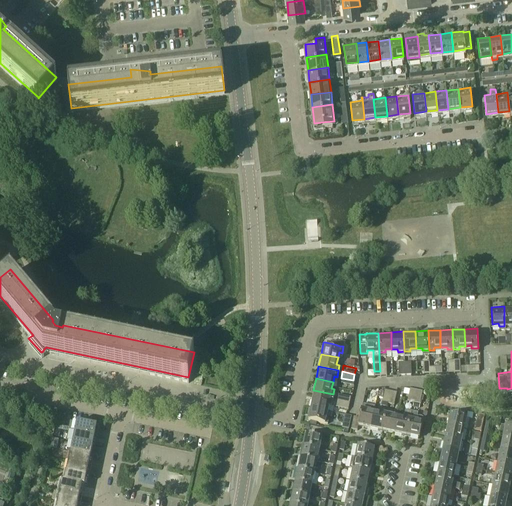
[(410,384),(407,396),(413,397),(416,385),(410,384)]
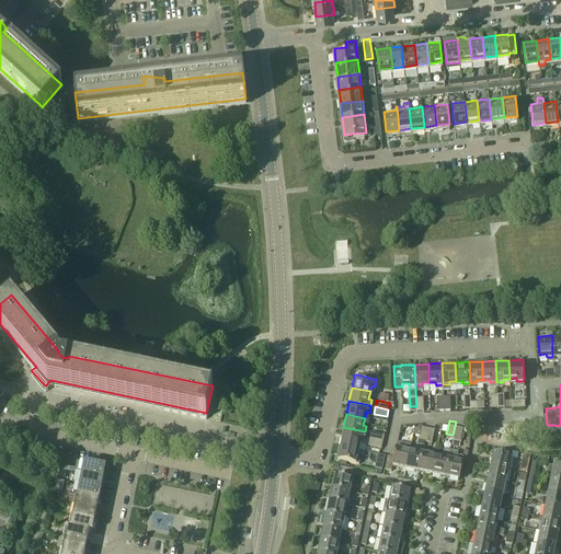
[(418,435),(424,437),(427,423),(421,422),(418,435)]
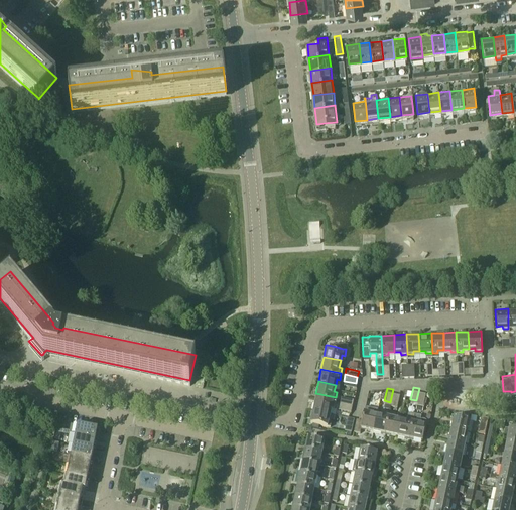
[(419,388),(416,400),(422,402),(425,389),(419,388)]
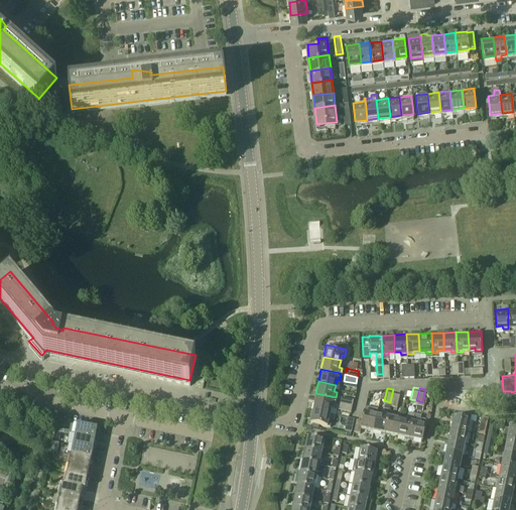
[(393,389),(390,402),(397,403),(399,391),(393,389)]
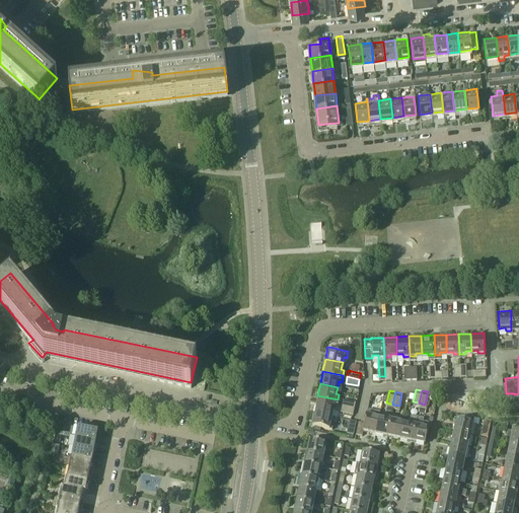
[(343,394),(342,400),(354,404),(356,397),(343,394)]
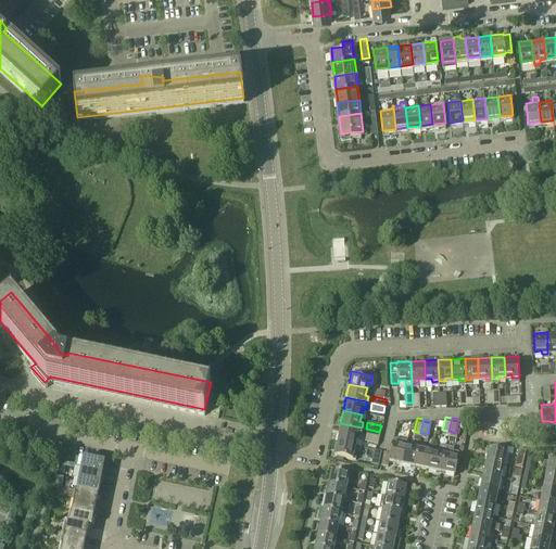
[(340,423),(338,437),(355,441),(357,434),(359,435),(362,428),(340,423)]
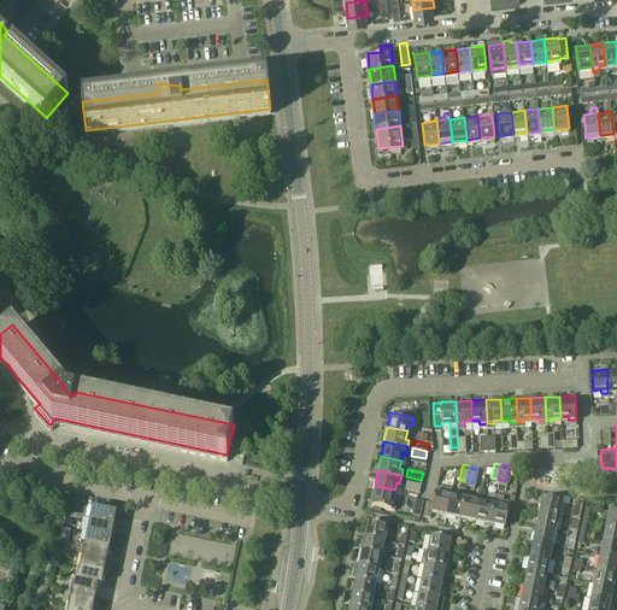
[(404,485),(419,487),(421,480),(406,476),(404,485)]
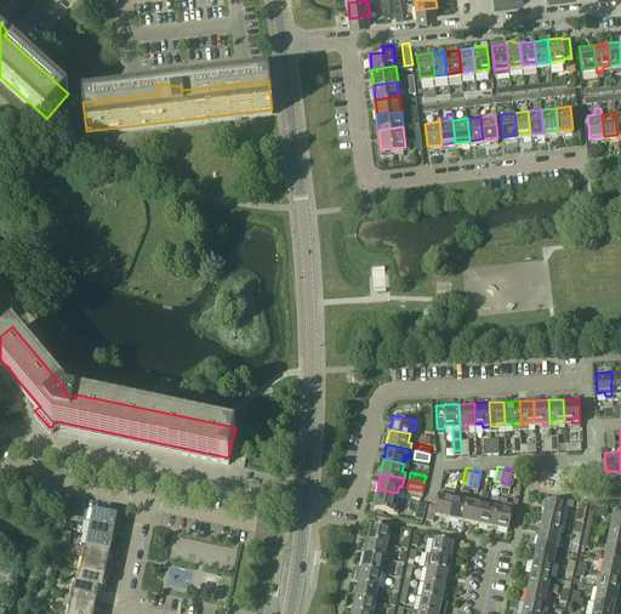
[(428,500),(425,515),(433,516),(434,510),(449,513),(453,493),(445,492),(446,488),(438,487),(436,501),(428,500)]
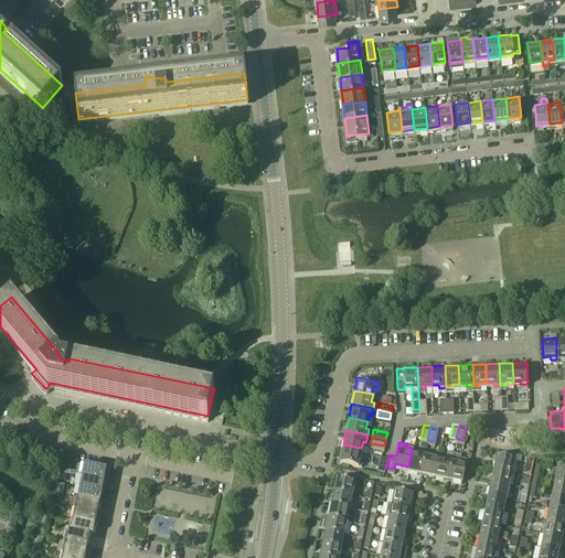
[(340,458),(359,462),(362,462),(363,455),(360,454),(361,448),(343,444),(340,458)]
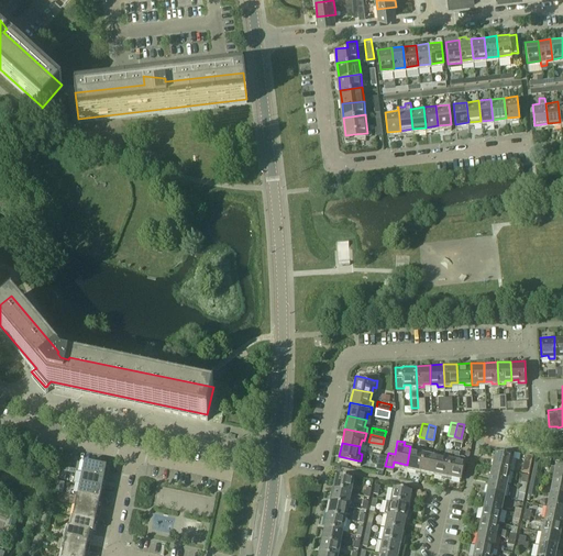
[(410,446),(407,465),(420,467),(424,446),(418,445),(417,448),(410,446)]
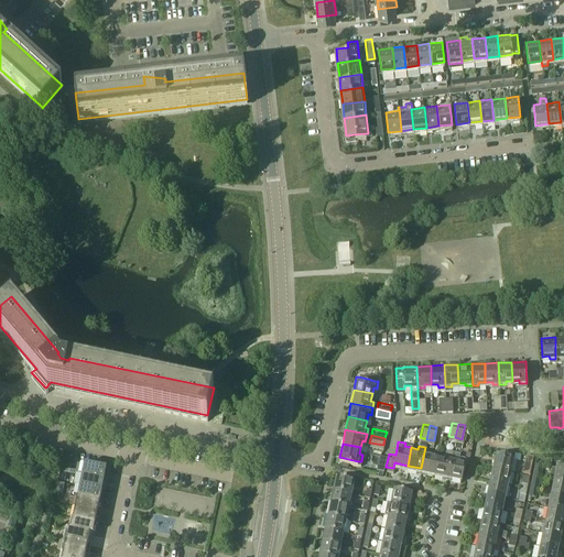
[(437,452),(434,471),(447,474),(453,447),(446,446),(445,451),(444,455),(437,452)]
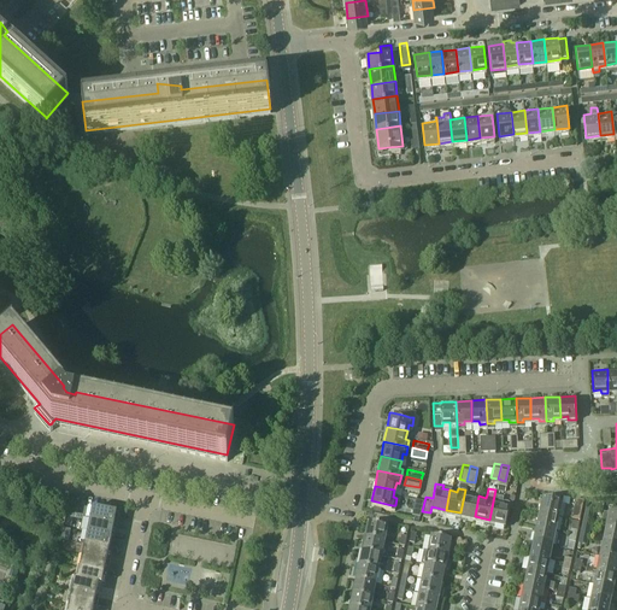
[(465,490),(460,512),(475,516),(479,496),(471,494),(472,491),(465,490)]
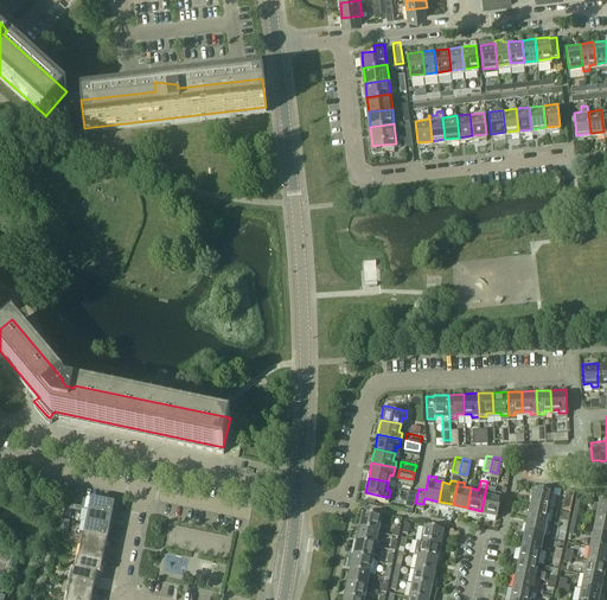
[(487,482),(481,511),(496,514),(500,493),(499,493),(500,490),(499,487),(497,487),(494,487),(496,484),(487,482)]
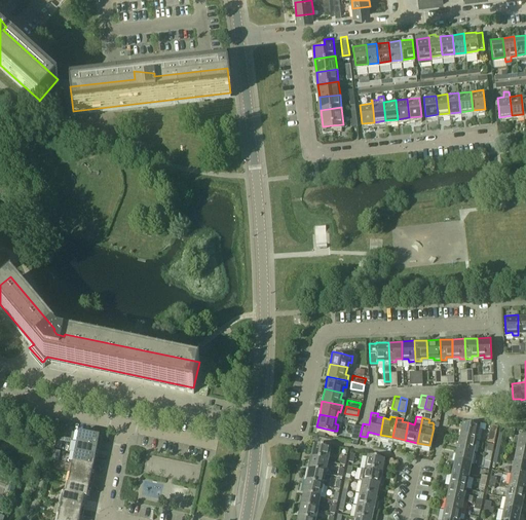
[(462,420),(459,433),(477,436),(479,423),(462,420)]
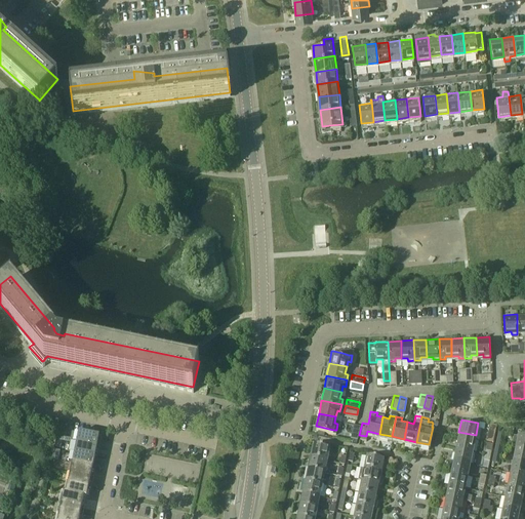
[(351,433),(357,435),(360,422),(354,421),(351,433)]
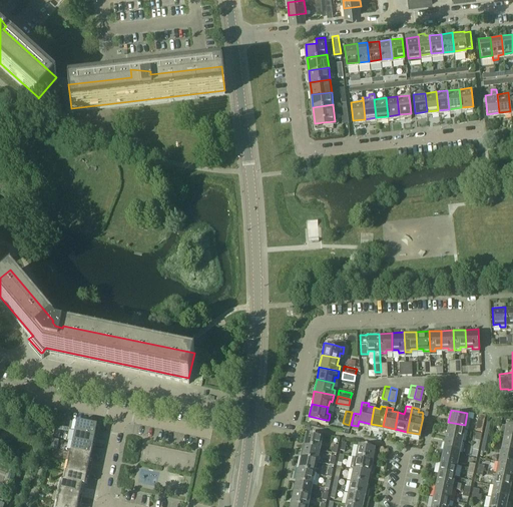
[(478,411),(475,426),(482,427),(485,412),(478,411)]
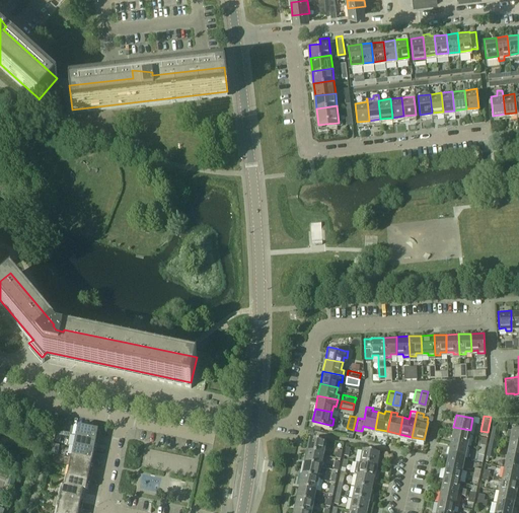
[(493,419),(492,428),(498,429),(499,424),(504,425),(505,417),(493,419)]
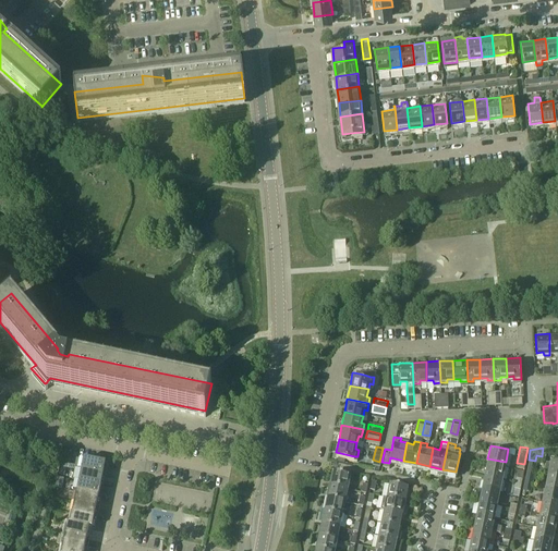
[(102,470),(105,460),(84,454),(81,465),(102,470)]
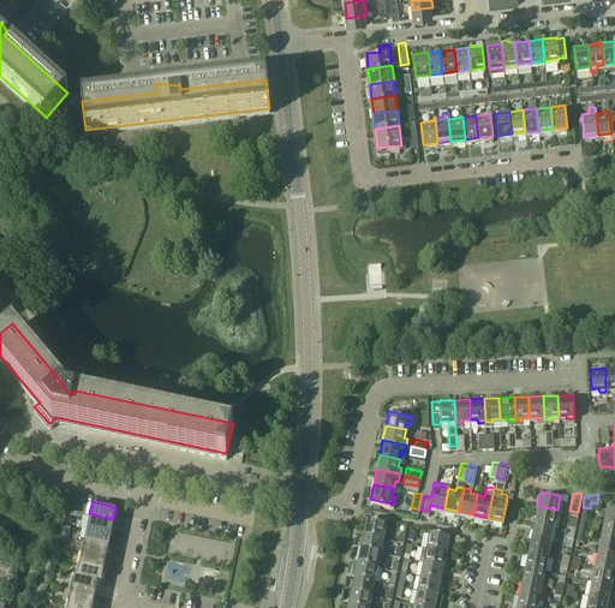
[(614,507),(607,505),(603,519),(614,522),(614,507)]
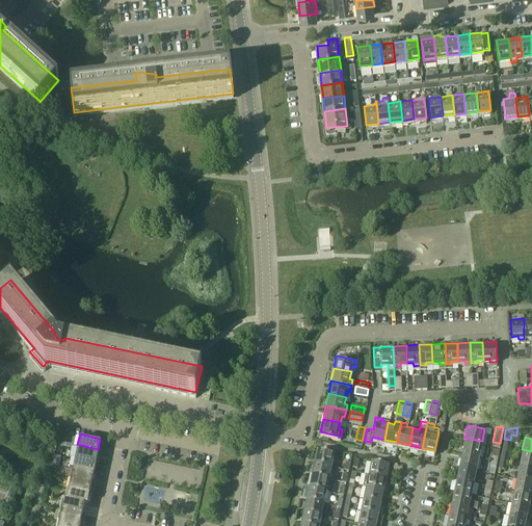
[(464,438),(462,450),(479,453),(482,441),(464,438)]
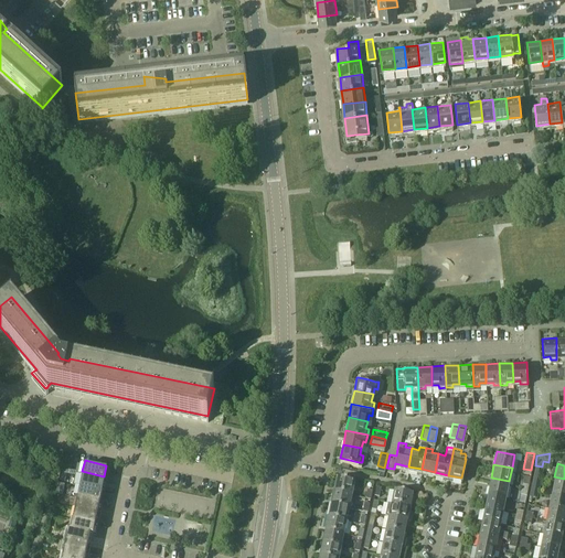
[(82,471),(80,482),(102,486),(104,476),(82,471)]
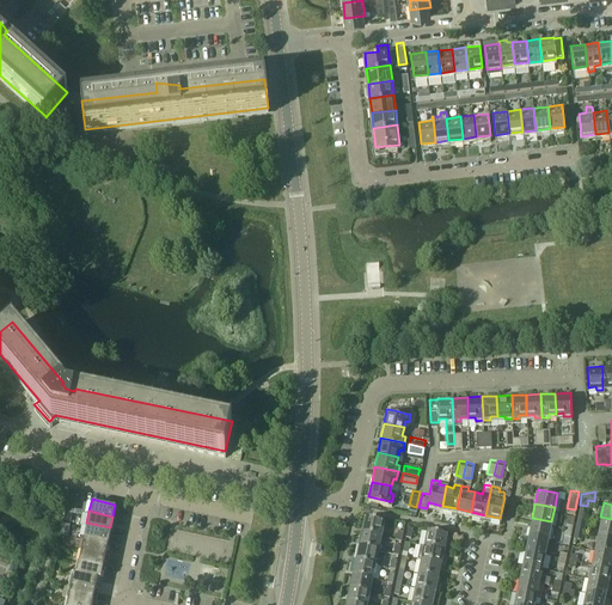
[(366,513),(362,527),(381,531),(384,518),(366,513)]
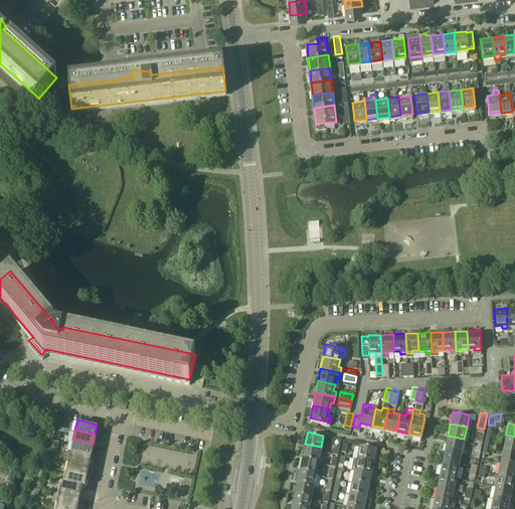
[(514,437),(505,435),(503,448),(514,450),(514,437)]
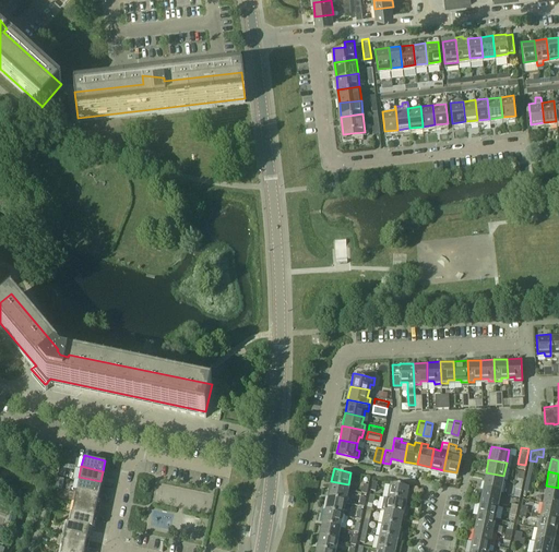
[(486,472),(483,486),(501,489),(503,476),(486,472)]
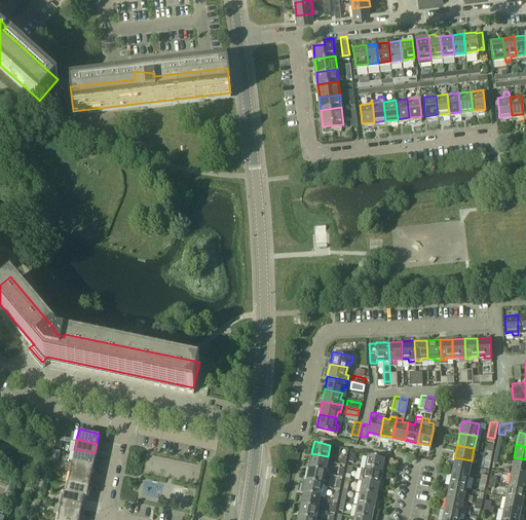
[(74,449),(72,459),(92,463),(95,453),(74,449)]
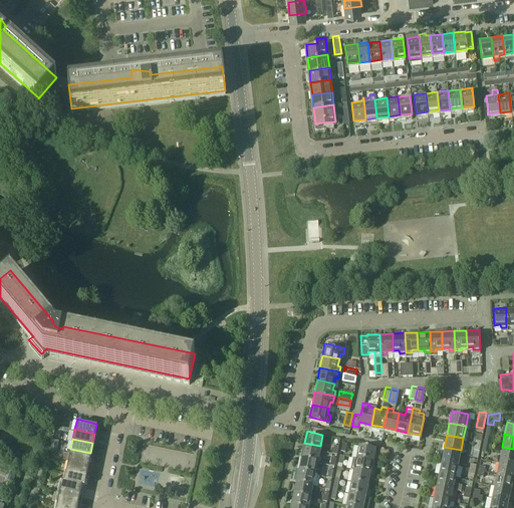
[(358,442),(356,454),(371,457),(374,445),(358,442)]
